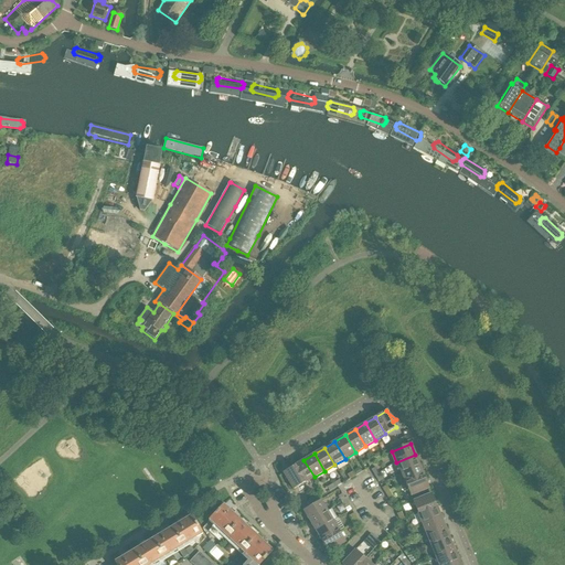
[(396,462),(402,473),(419,467),(415,455),(396,462)]
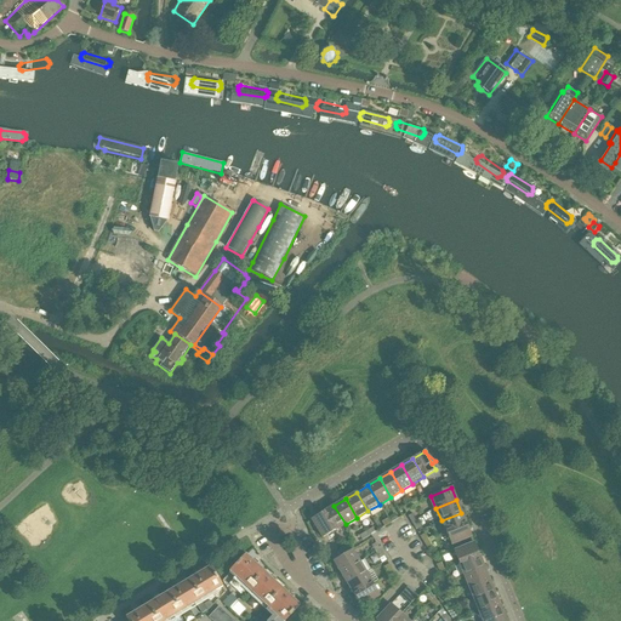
[(334,506),(323,512),(335,531),(346,524),(334,506)]
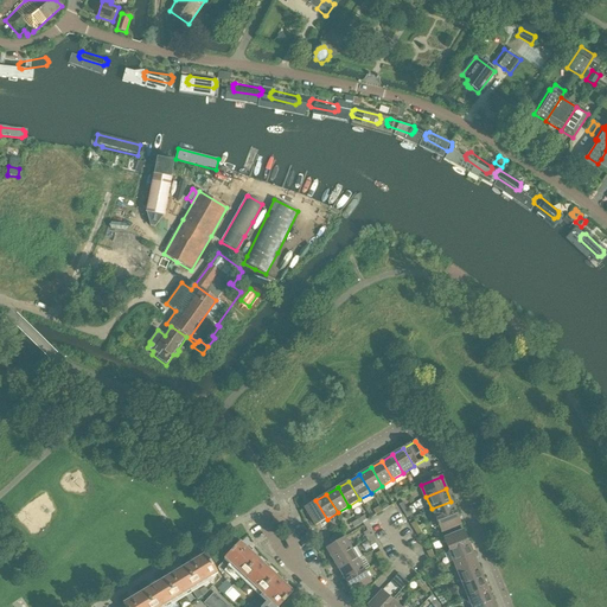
[(327,519),(315,500),(304,509),(315,526),(327,519)]
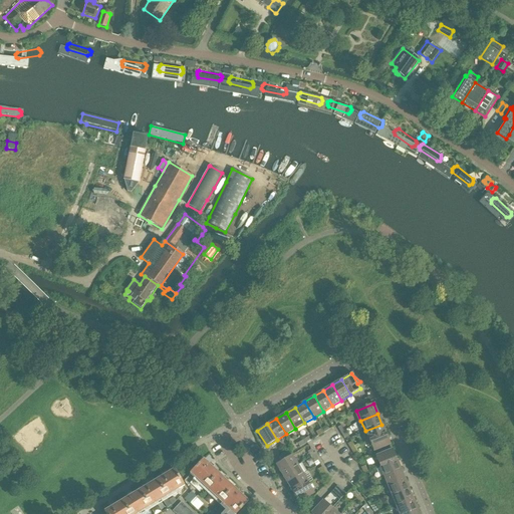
[(365,431),(369,441),(386,435),(381,425),(365,431)]
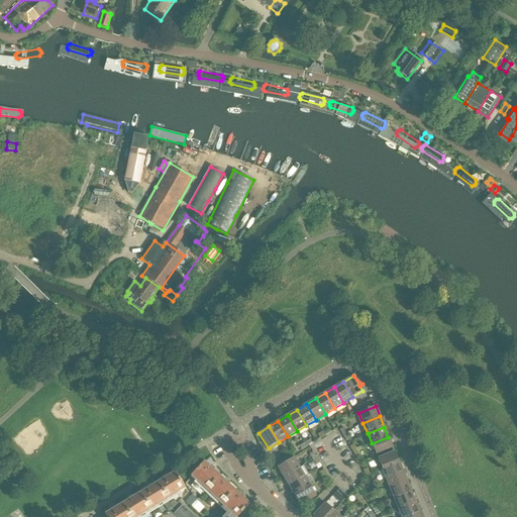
[(388,437),(372,443),(376,454),(393,447),(388,437)]
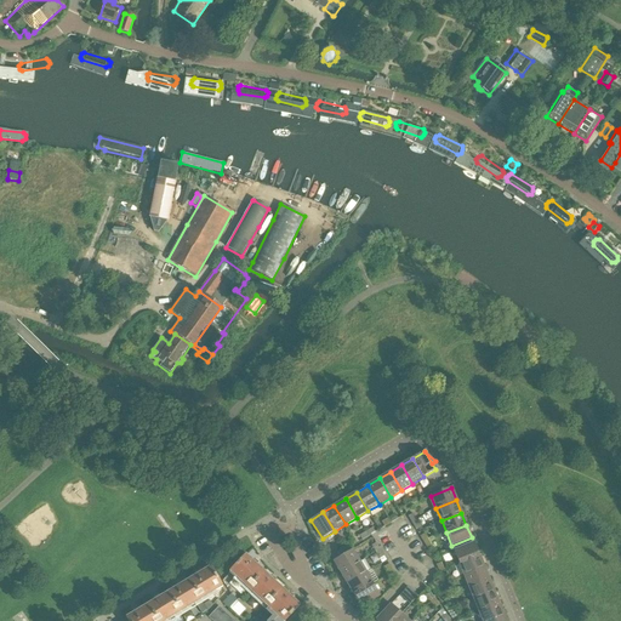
[(454,552),(459,564),(479,556),(474,543),(454,552)]
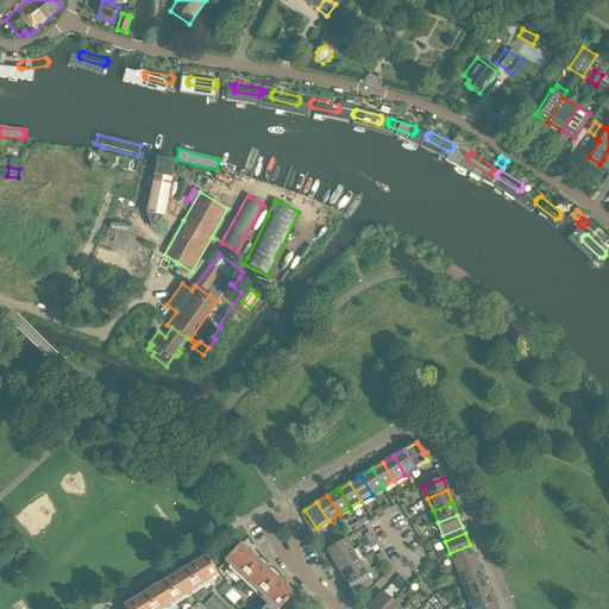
[(327,551),(334,563),(352,551),(345,539),(339,542),(332,547),(327,551)]
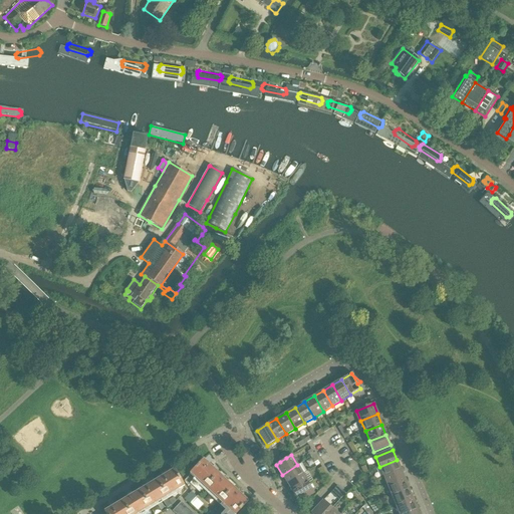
[(190,474),(204,488),(218,473),(203,460),(190,474)]
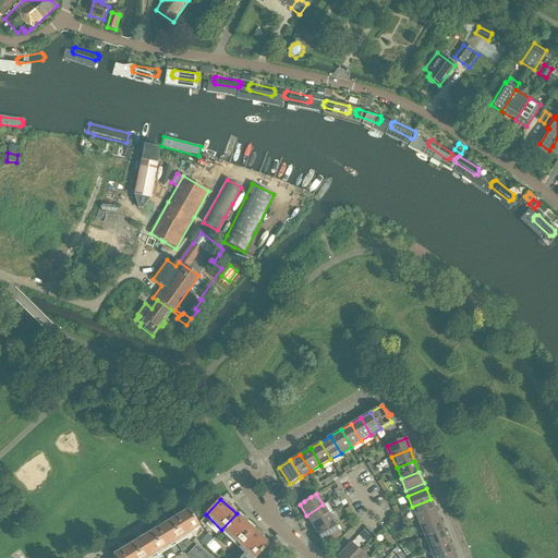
[(412,507),(416,518),(435,510),(431,499),(412,507)]
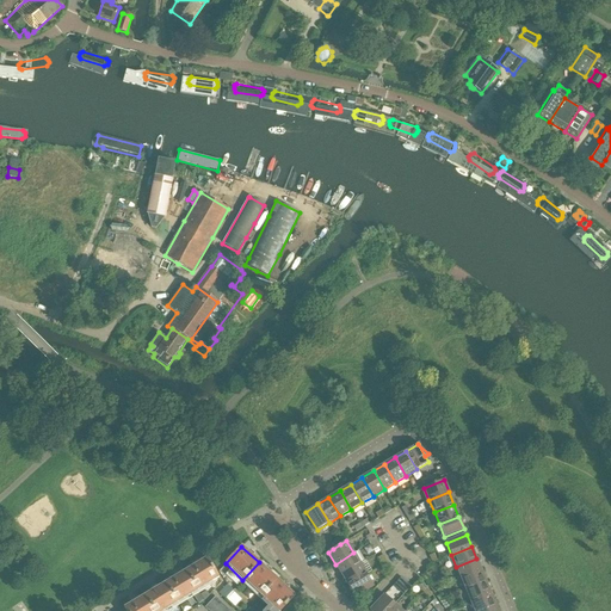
[(335,565),(341,575),(359,563),(353,553),(335,565)]
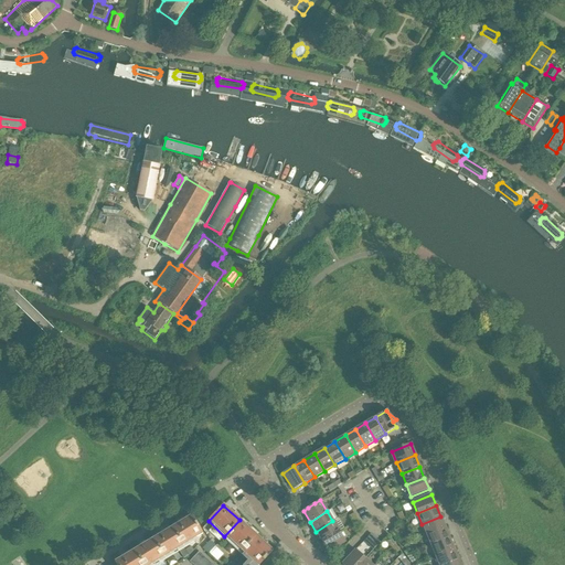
[(191,515),(171,528),(182,546),(202,535),(191,515)]
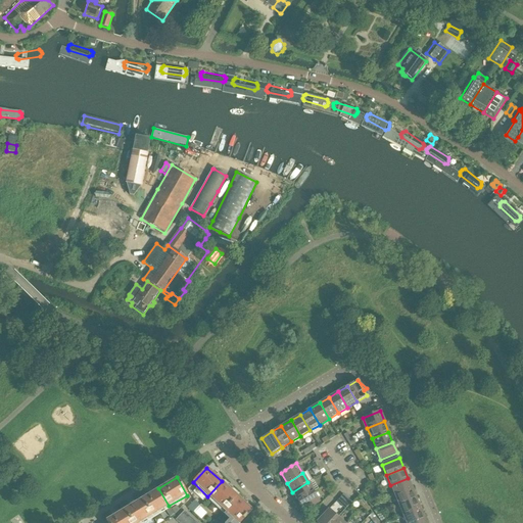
[(390,485),(394,495),(412,488),(408,478),(390,485)]
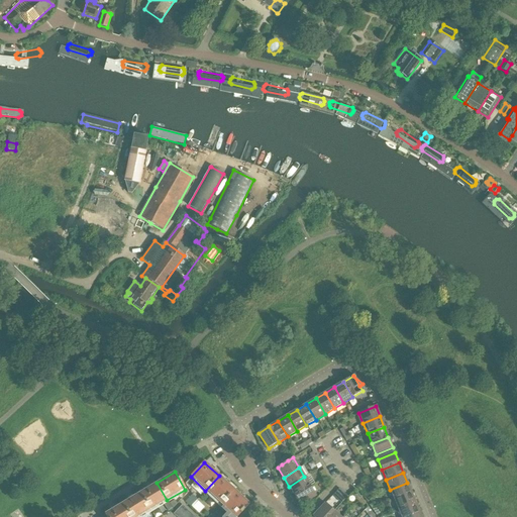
[(205,491),(220,504),(233,490),(219,476),(205,491)]
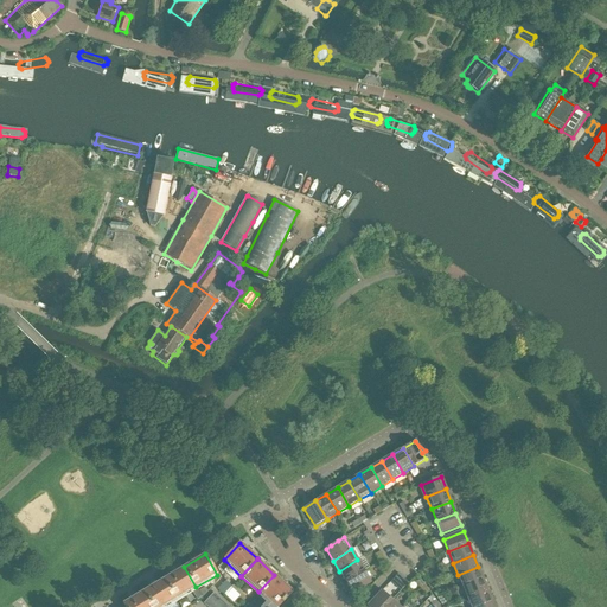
[(339,572),(346,582),(364,572),(357,560),(339,572)]
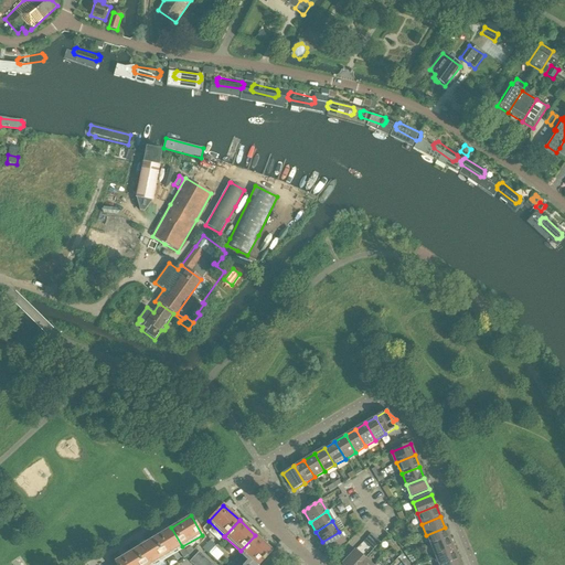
[(171,528),(152,539),(163,558),(182,546),(171,528)]
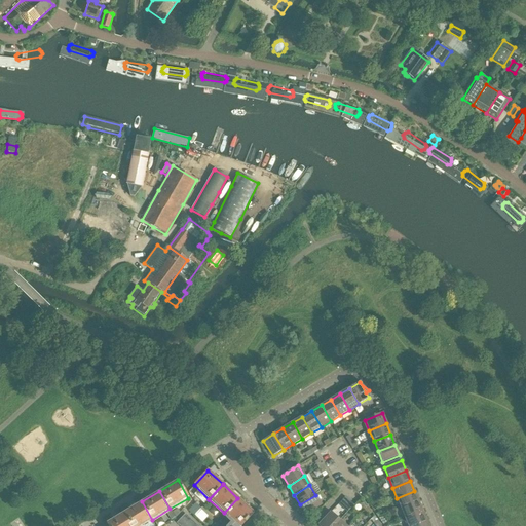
[(397,498),(402,509),(418,502),(414,491),(397,498)]
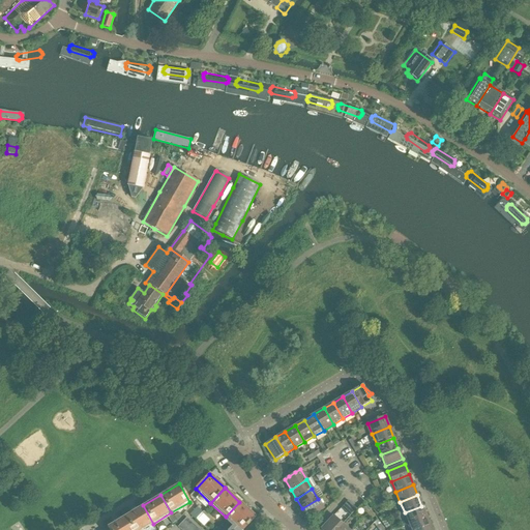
[(318,499),(302,508),(308,519),(324,508),(318,499)]
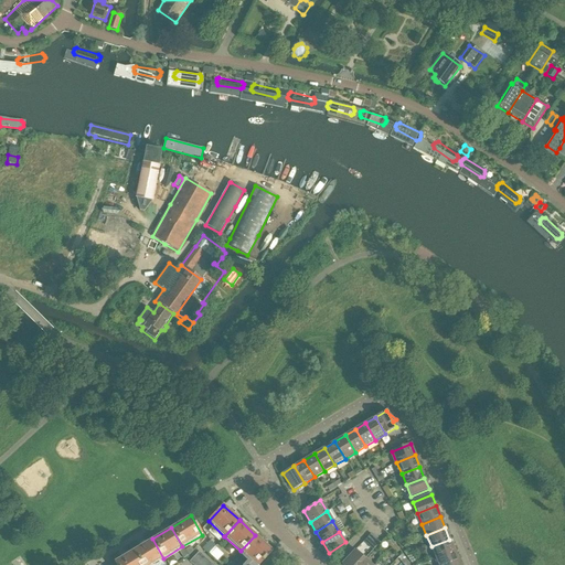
[(241,551),(251,561),(266,545),(255,535),(241,551)]
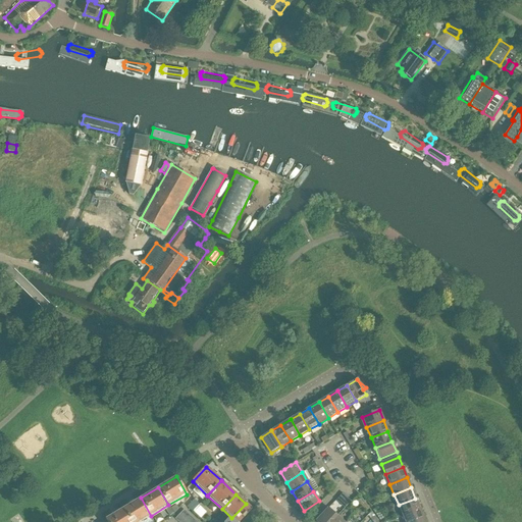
[(141,498),(123,509),(131,521),(140,521),(151,516),(141,498)]
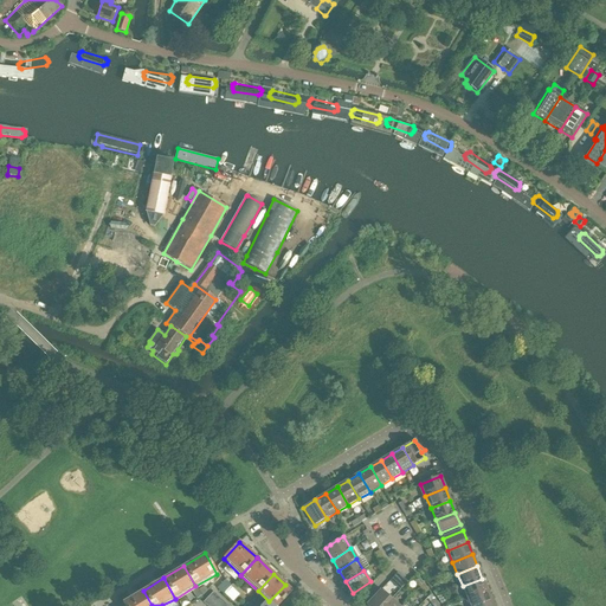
[(463,586),(468,598),(487,590),(482,579),(463,586)]
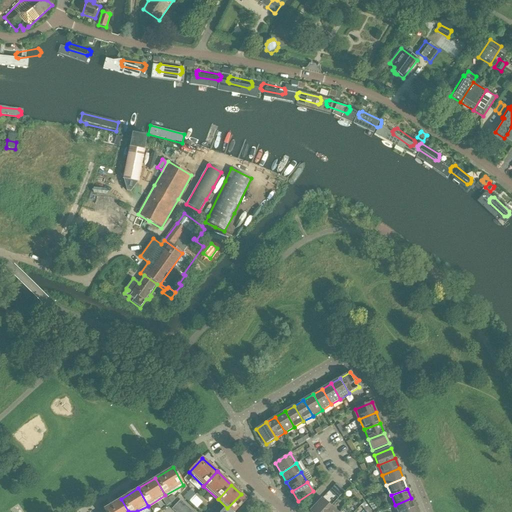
[(190,491),(185,497),(189,501),(194,495),(190,491)]
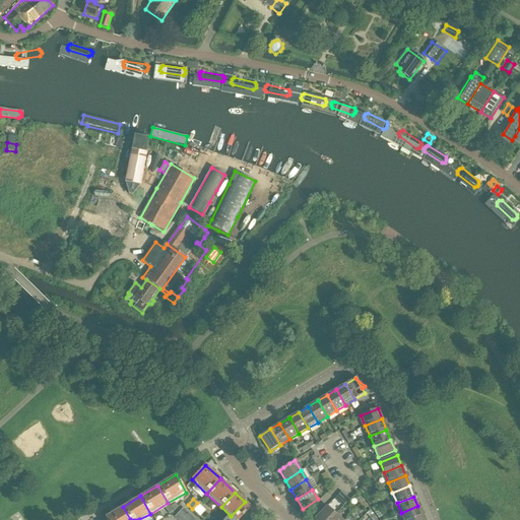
[(232,517),(228,519),(238,519),(251,507),(245,502),(231,516),(232,517)]
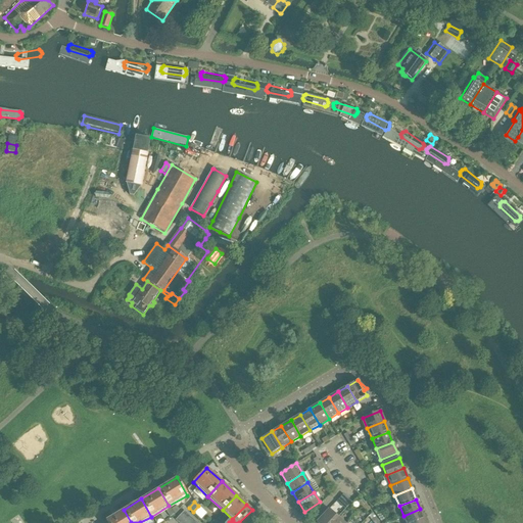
[(194,514),(200,519),(206,514),(200,508),(194,514)]
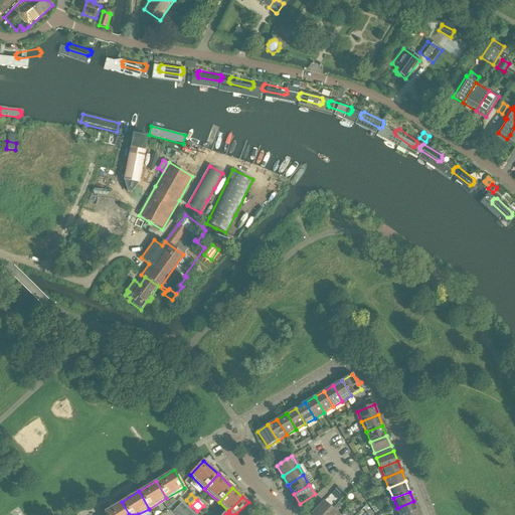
[(312,514),(326,514),(332,509),(324,501),(312,514)]
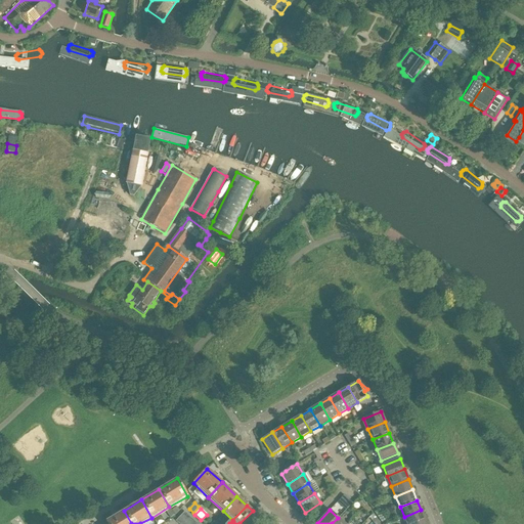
[(404,517),(406,523),(416,523),(425,520),(421,510),(404,517)]
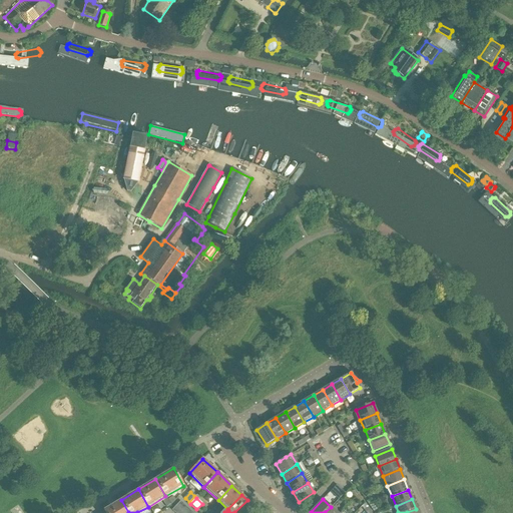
[(128,512),(121,500),(103,510),(105,512),(103,512),(104,512),(103,512),(128,512)]
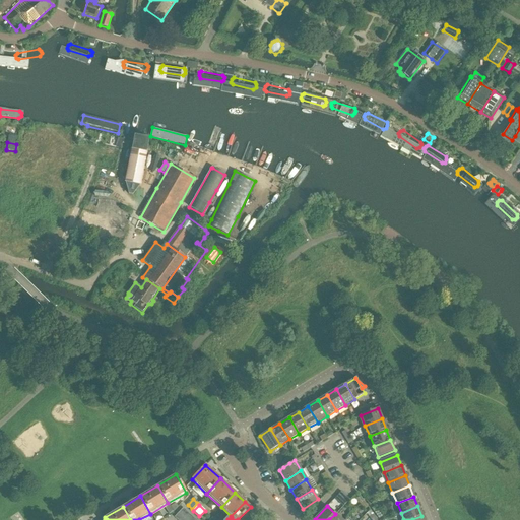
[(195,519),(194,518),(190,515),(188,512),(185,510),(183,508),(175,517),(176,519),(177,519),(195,519)]
